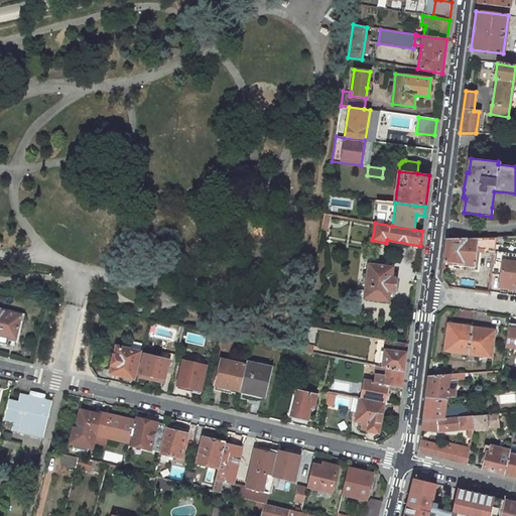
[(497,237),(446,239),(443,261),(475,265),(478,247),(487,248),(486,252),(494,253),(497,237)]
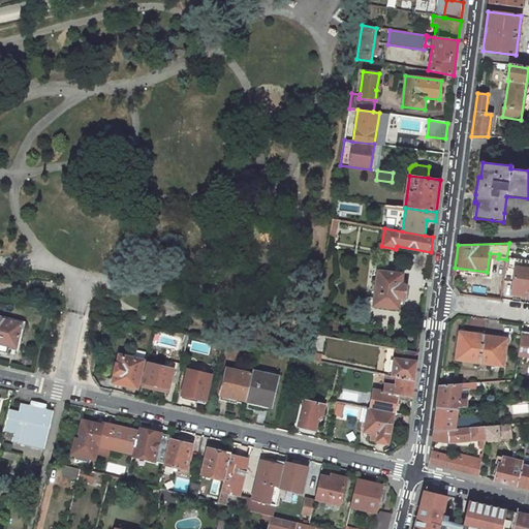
[(528,269),(516,267),(512,288),(523,289),(522,294),(528,296),(528,269)]
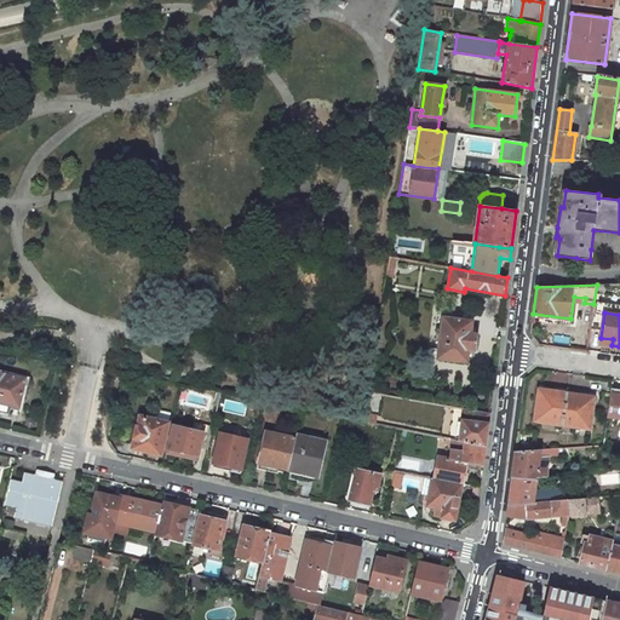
[(474,321),(443,316),(437,359),(468,362),(469,350),(475,350),(477,333),(471,333),(474,321)]
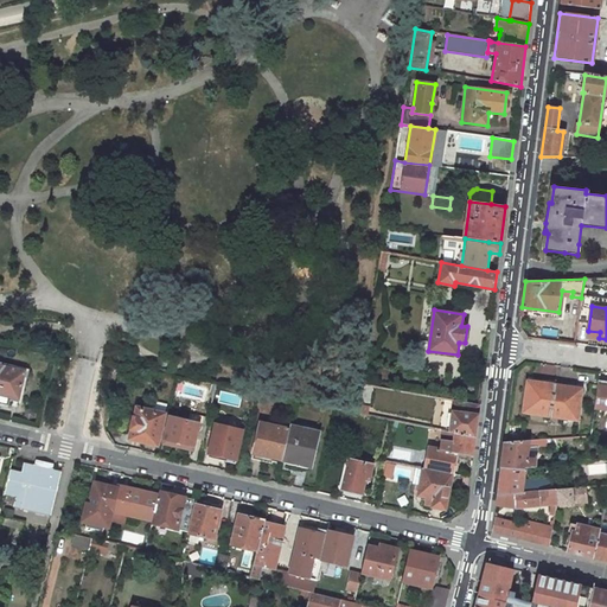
[(25,371),(0,365),(0,401),(7,403),(8,396),(14,397),(18,398),(25,371)]
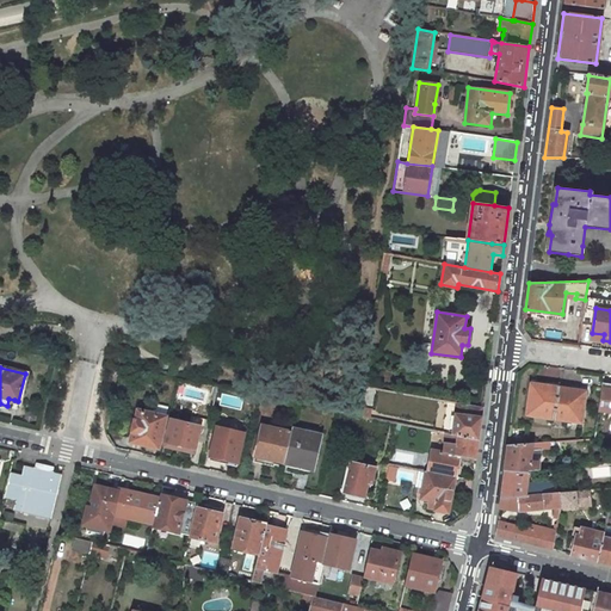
[(530,415),(554,419),(559,384),(547,382),(547,386),(531,383),(530,395),(534,396),(530,415)]
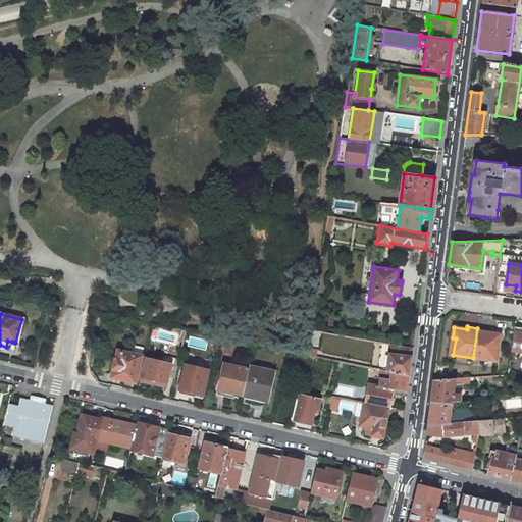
[(488,329),(477,328),(473,358),(493,361),(496,345),(499,345),(501,334),(487,332),(488,329)]
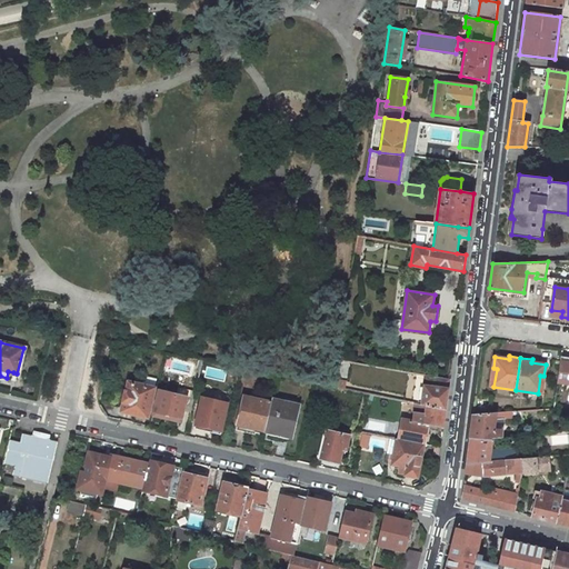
[(568,362),(560,361),(558,381),(568,382),(568,362)]
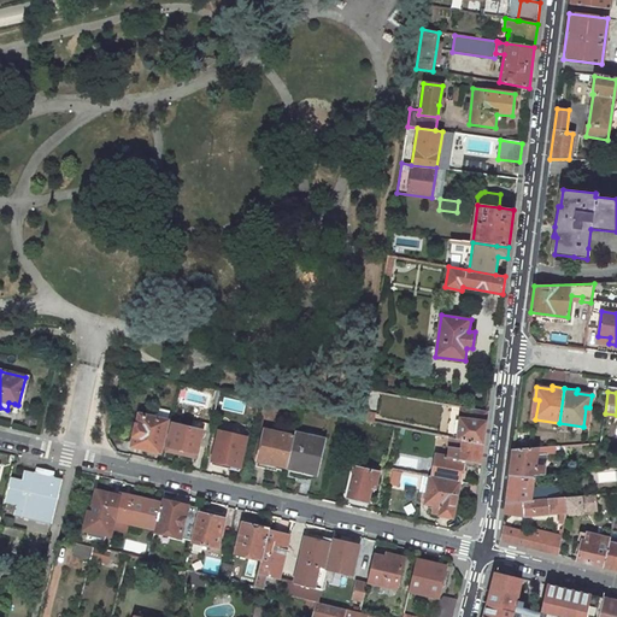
[(487,411),(459,406),(458,417),(456,439),(460,440),(483,444),(486,421),(487,411)]
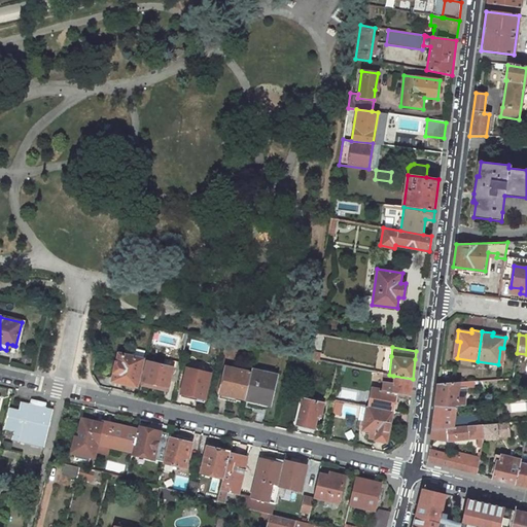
[(145,358),(117,351),(111,377),(110,382),(138,388),(144,359),(145,358)]
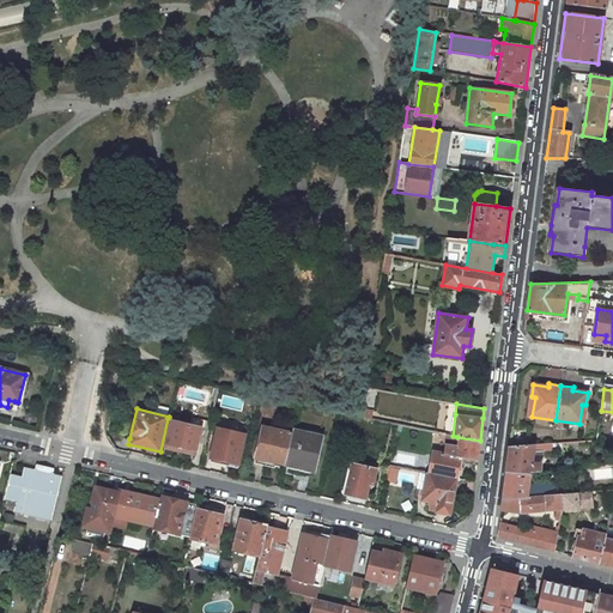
[(360,417),(372,419),(374,410),(362,408),(360,417)]
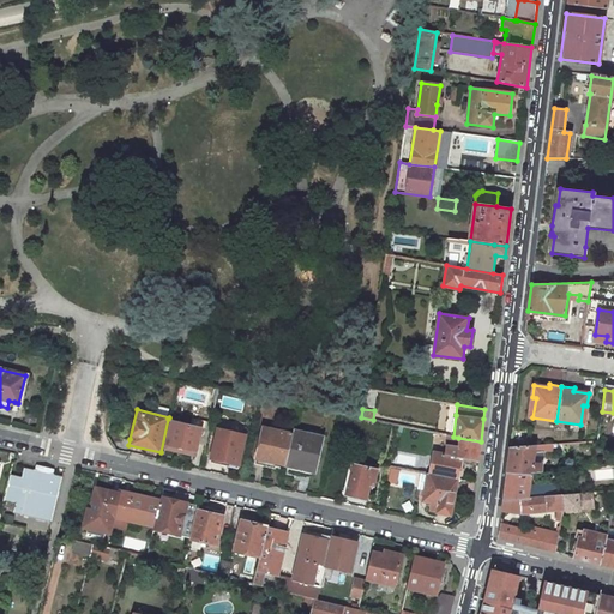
[(200,427),(170,420),(163,450),(197,457),(204,427),(200,427)]
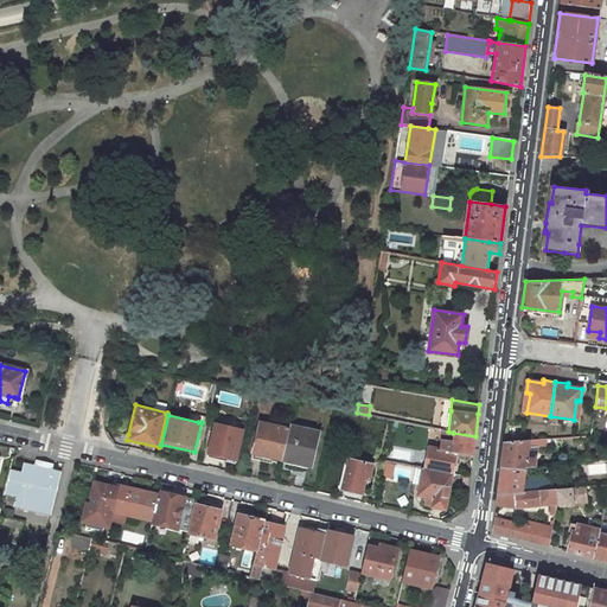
[(289,427),(259,420),(251,454),(282,461),(289,427)]
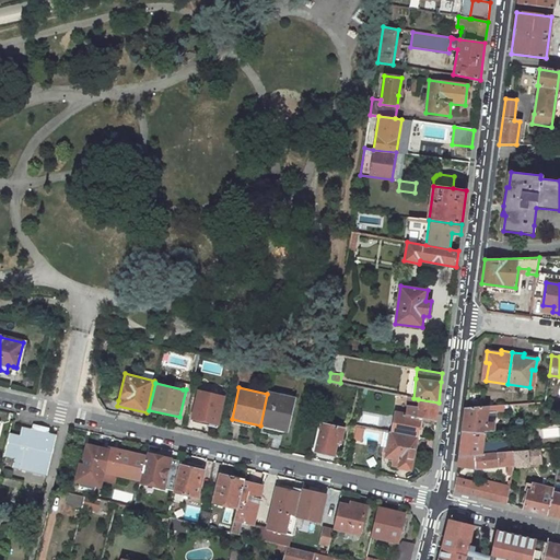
[(296,397),(268,391),(267,394),(260,426),(284,431),(288,432),(296,397)]
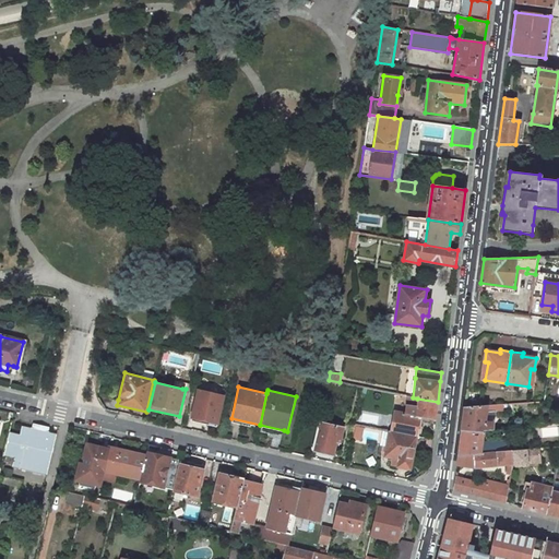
[(198,394),(191,421),(206,425),(216,427),(217,424),(223,401),(198,394)]
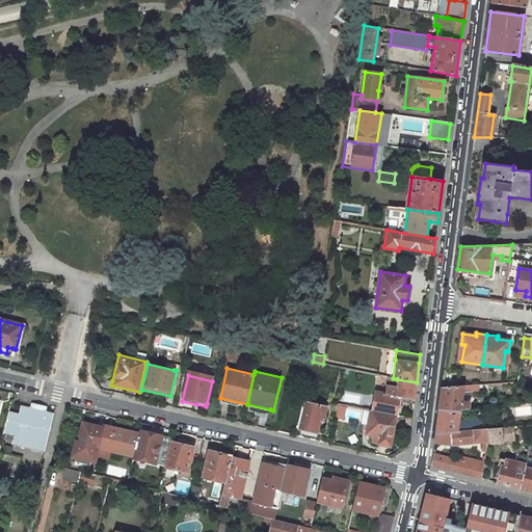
[(417,382),(397,379),(396,387),(387,384),(384,392),(375,390),(375,392),(374,395),(371,410),(398,416),(401,398),(415,400),(417,382)]
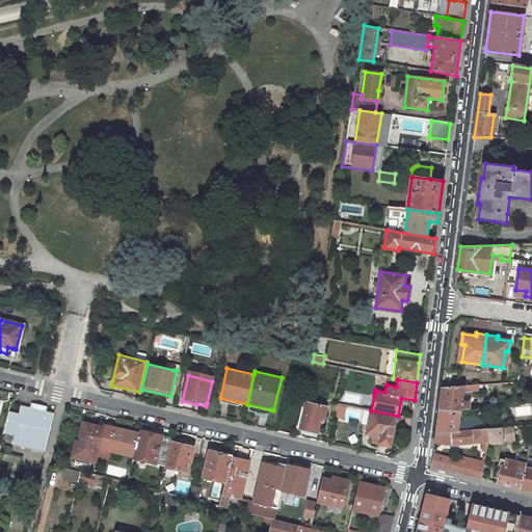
[(502,388),(502,383),(480,384),(463,386),(462,392),(472,391),(494,390),(493,389),(502,388)]
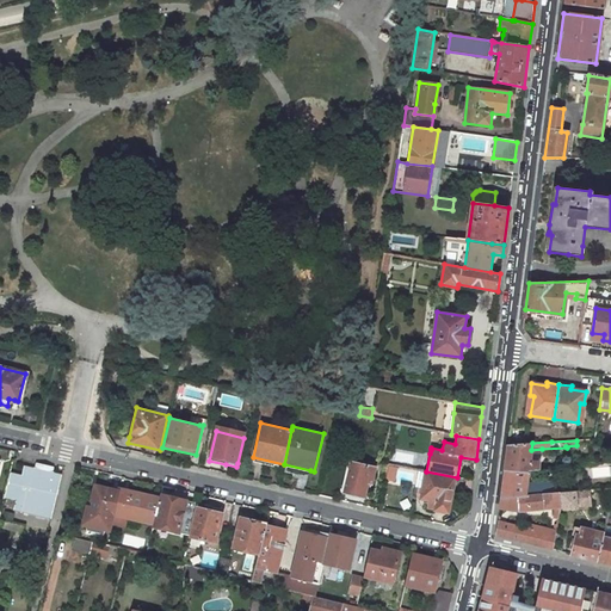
[(531,450),(532,443),(508,444),(505,470),(529,473),(529,470),(538,469),(539,462),(530,462),(531,450)]
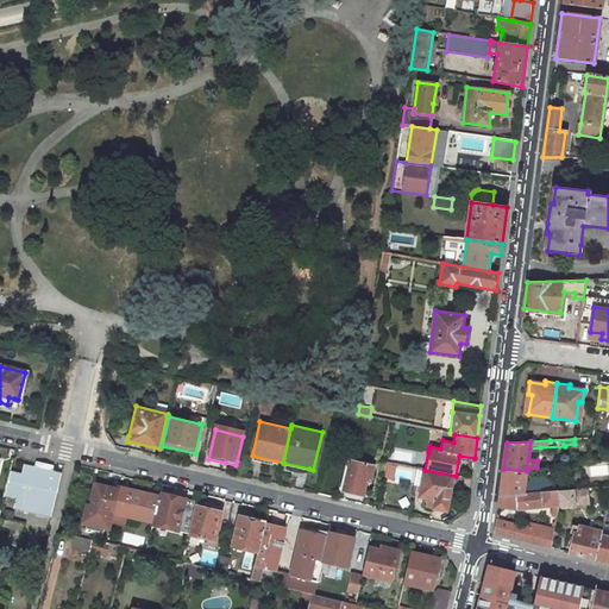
[(376,465),(349,458),(340,491),(364,497),(368,483),(371,484),(376,465)]
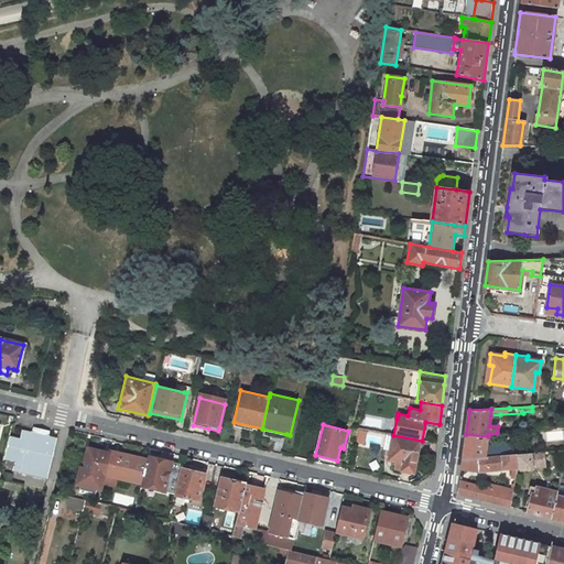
[(365,444),(368,430),(358,429),(355,442),(365,444)]
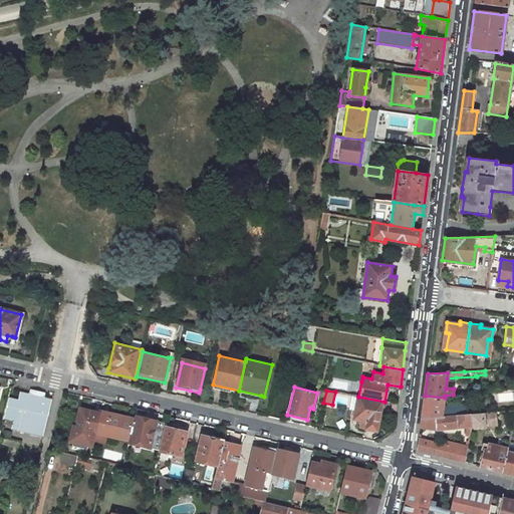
[(11,422),(10,430),(42,437),(50,396),(28,392),(28,394),(18,392),(17,400),(7,398),(2,420),(11,422)]
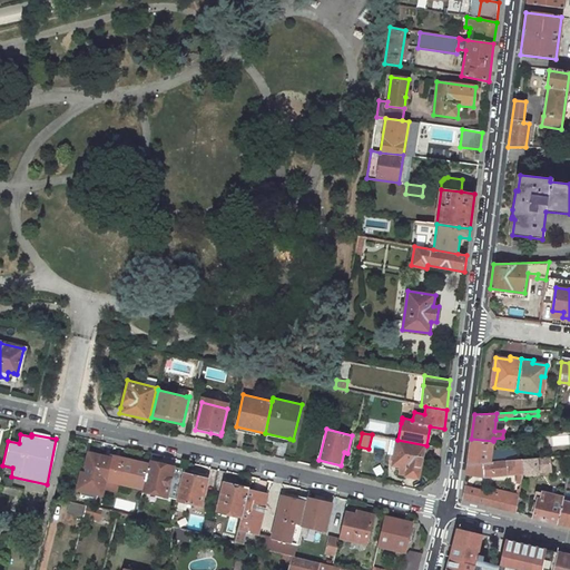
[(392,462),(396,440),(391,439),(387,454),(386,461),(389,461),(392,462)]
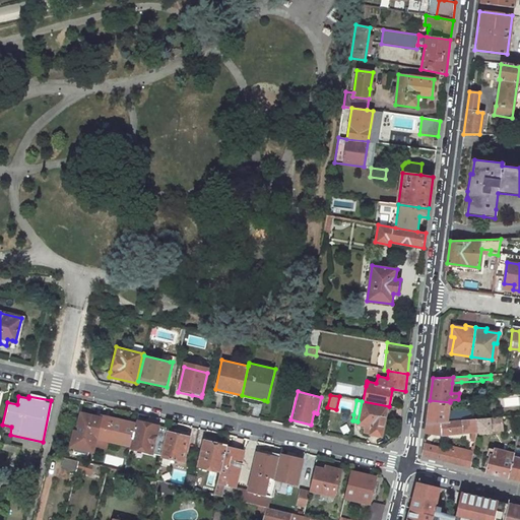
[(449,410),(450,402),(430,400),(427,424),(448,421),(449,410)]
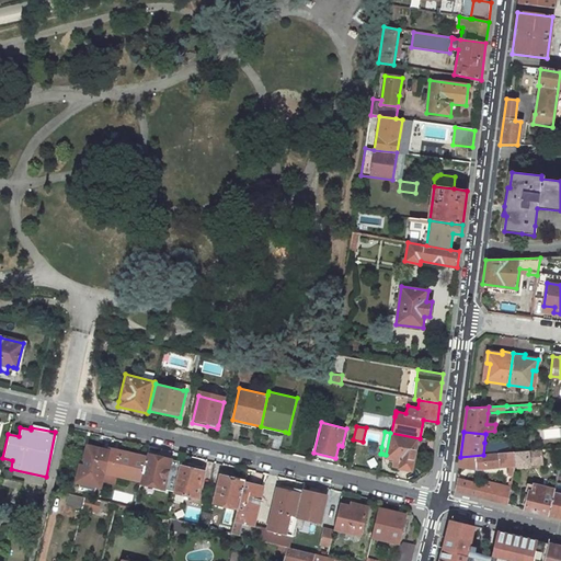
[(391,433),(390,433),(386,455),(385,459),(393,460),(392,467),(398,468),(398,470),(413,472),(420,438),(391,433)]
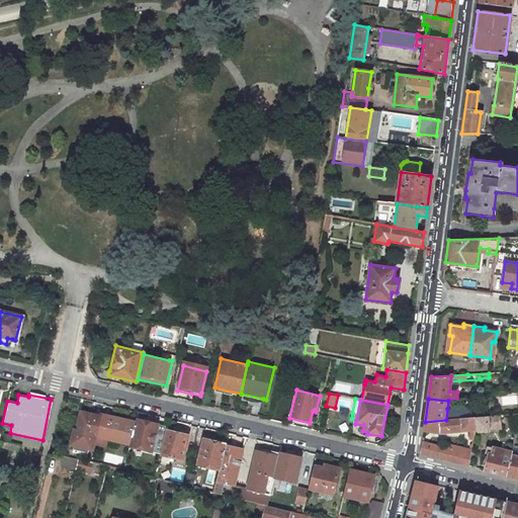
[(92,415),(82,412),(77,431),(74,433),(72,444),(93,449),(95,444),(97,436),(101,417),(92,415)]
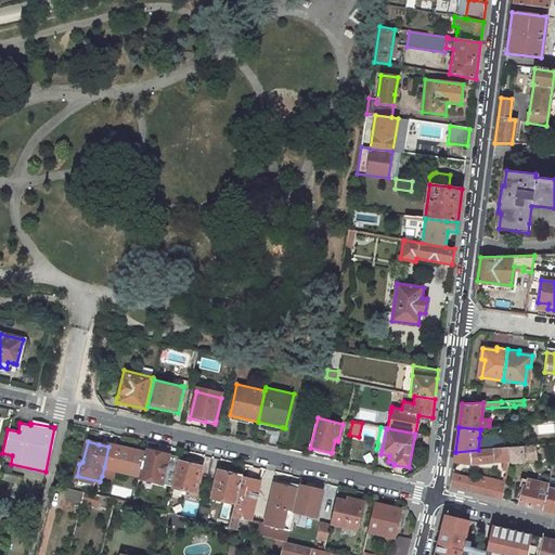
[(118,447),(110,444),(108,447),(104,467),(115,470),(140,476),(145,452),(118,447)]
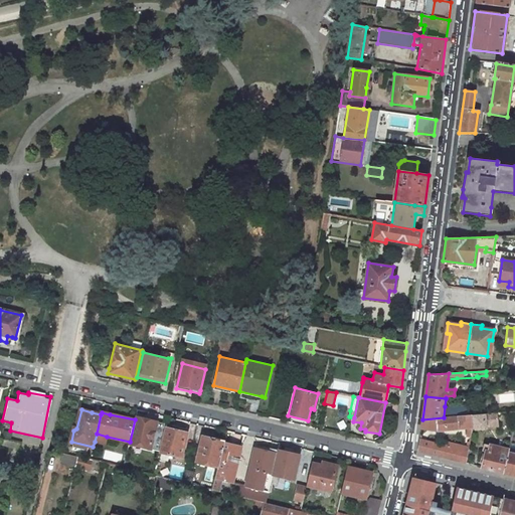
[(498,425),(497,413),(472,415),(473,427),(498,425)]
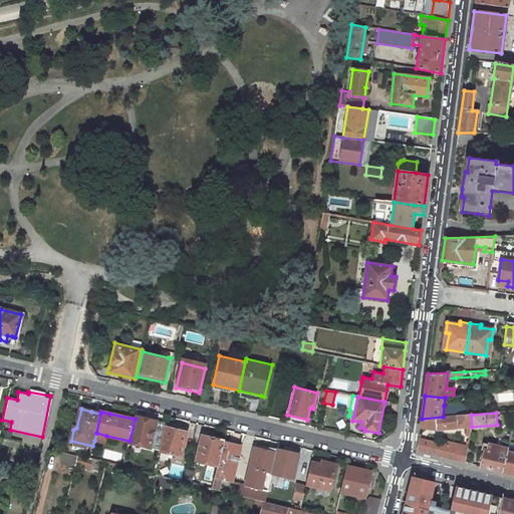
[(437,430),(472,427),(471,415),(471,414),(470,414),(443,417),(422,419),(421,428),(437,430)]
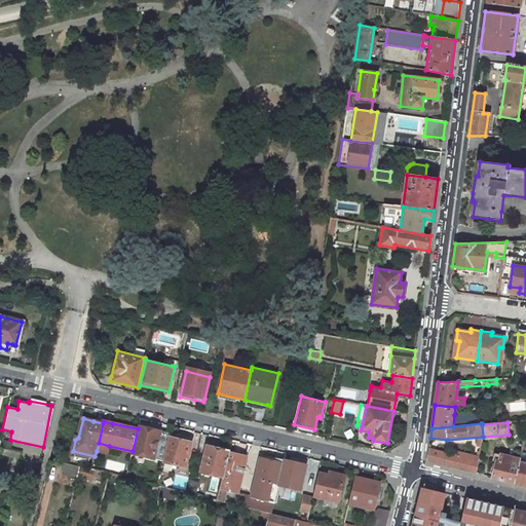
[(170,434),(138,425),(138,428),(133,451),(132,453),(163,460),(170,434)]
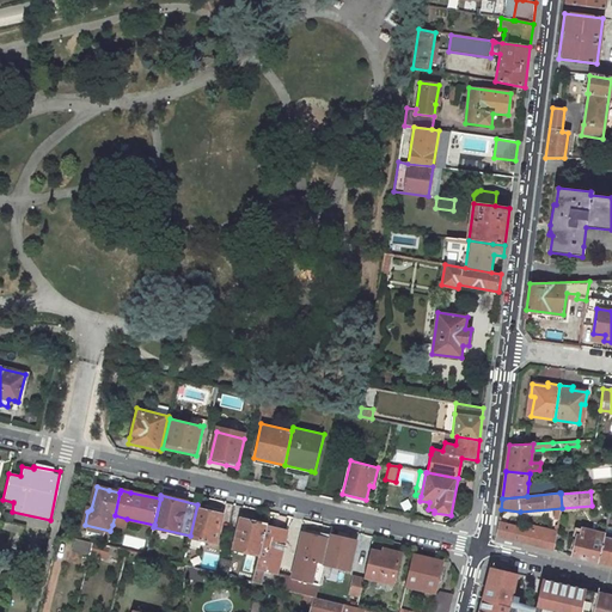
[(212,507),(197,505),(190,536),(190,537),(215,543),(222,514),(210,512),(212,507)]
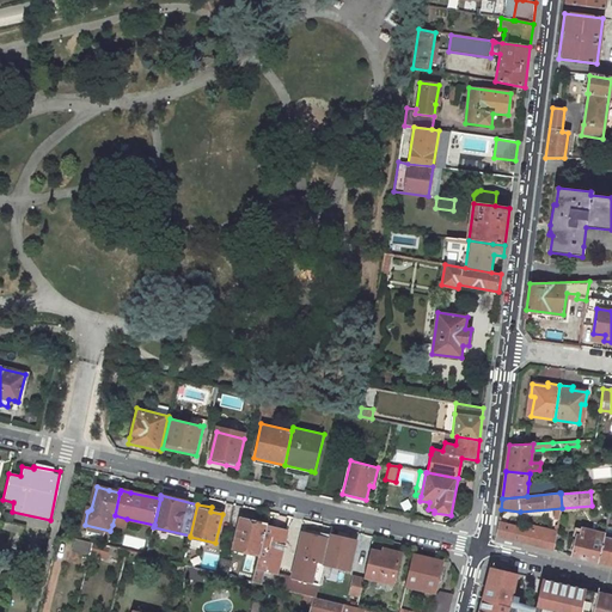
[(124,528),(127,519),(115,515),(112,525),(124,528)]
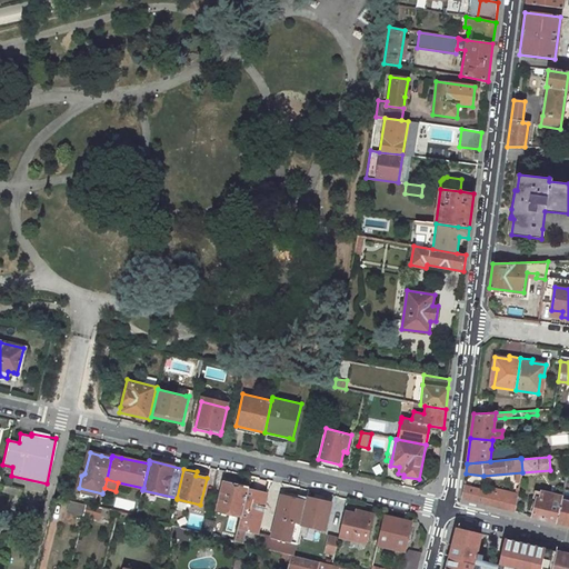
[(248,488),(223,482),(217,511),(241,517),(248,488)]
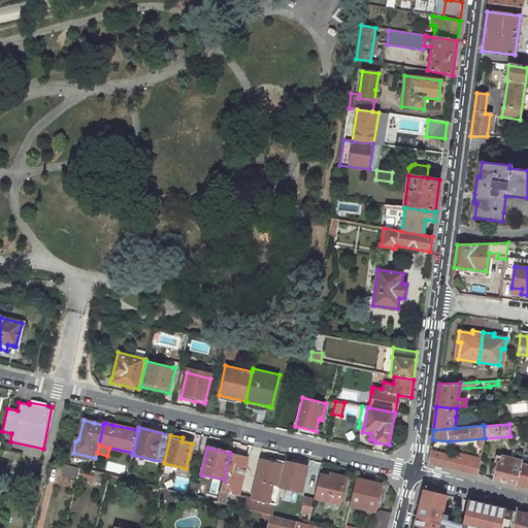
[(22,454),(5,450),(3,456),(21,460),(22,454)]
